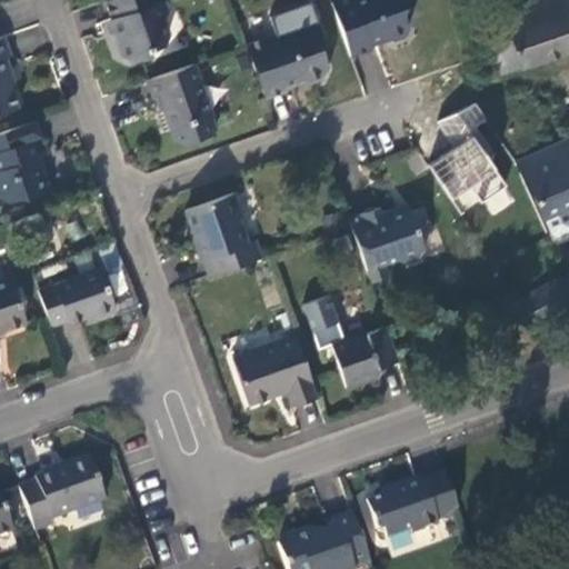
[(155,0),(110,0),(106,2),(112,23),(118,21),(120,29),(116,31),(125,57),(137,60),(152,56),(151,49),(167,43),(169,37),(165,22),(169,11),(165,0),(157,3),(155,0)]
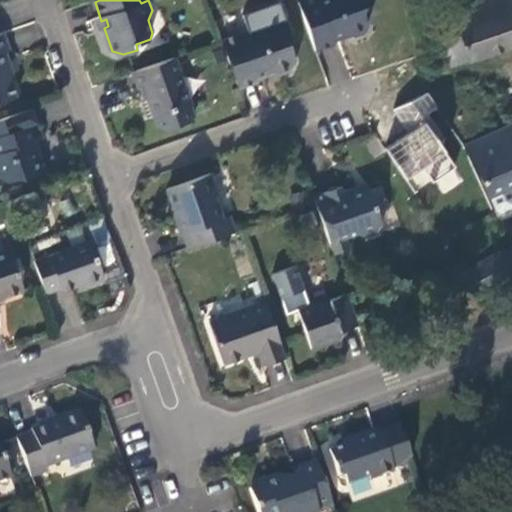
[(303,0),(299,2),(316,50),(336,42),(334,36),(345,32),(353,35),(362,32),(365,25),(361,12),(364,5),(362,0),(303,0)]
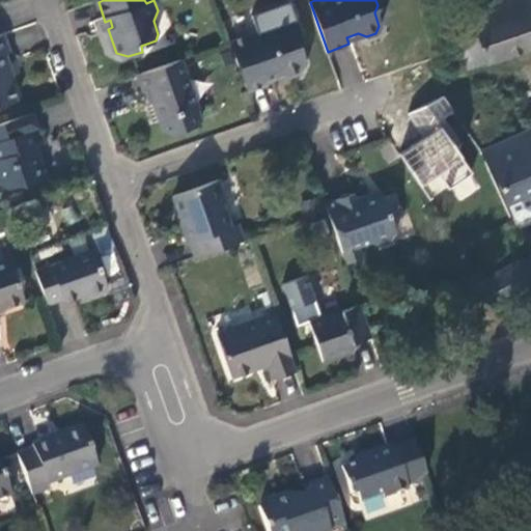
[(530,7),(528,0),(493,0),(470,7),(487,61),(530,47),(530,7)]
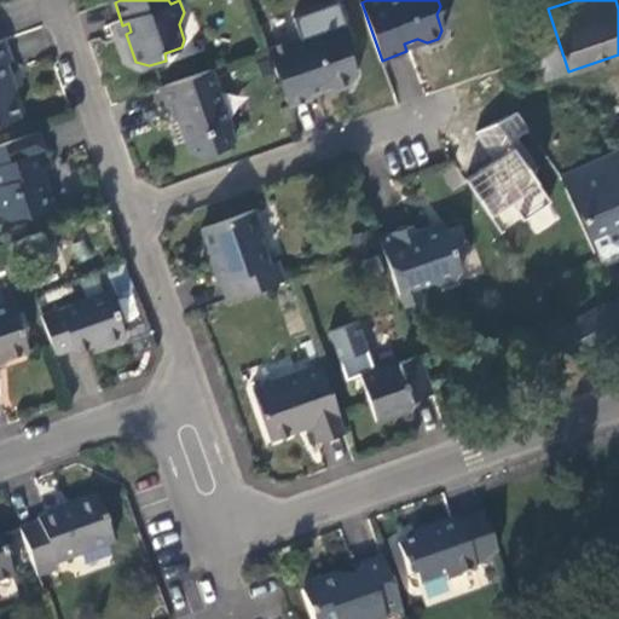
[(270,50),(289,106),(312,98),(310,93),(325,88),(335,90),(356,84),(359,74),(351,51),(356,44),(347,23),(270,50)]
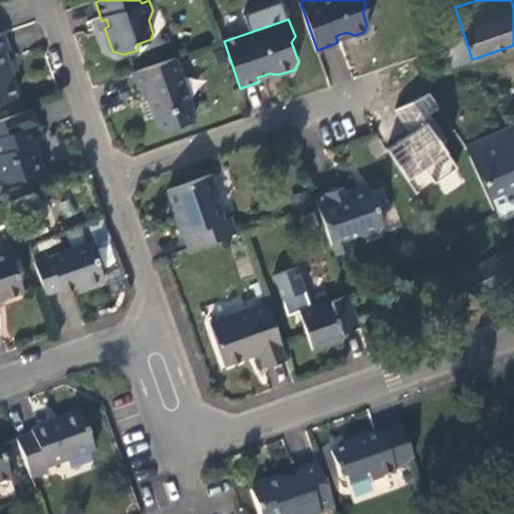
[(11,49),(6,33),(0,34),(0,103),(18,97),(9,71),(11,62),(7,51),(11,49)]
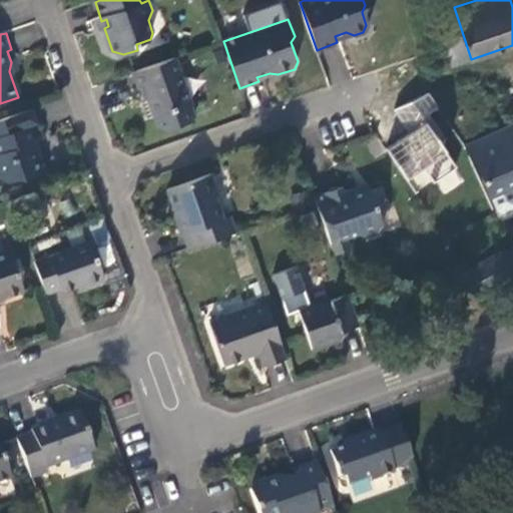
[(193,104),(177,57),(134,72),(139,88),(144,87),(155,118),(156,117),(193,104)]
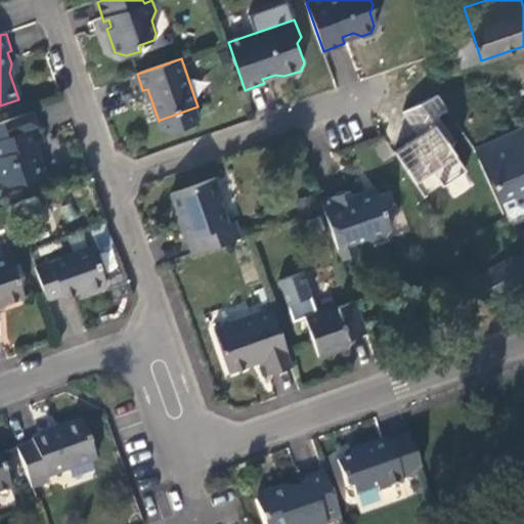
[(394,150),(423,199),(445,185),(452,198),(474,185),(435,120),(449,112),(438,92),(402,114),(417,137),(394,150)]
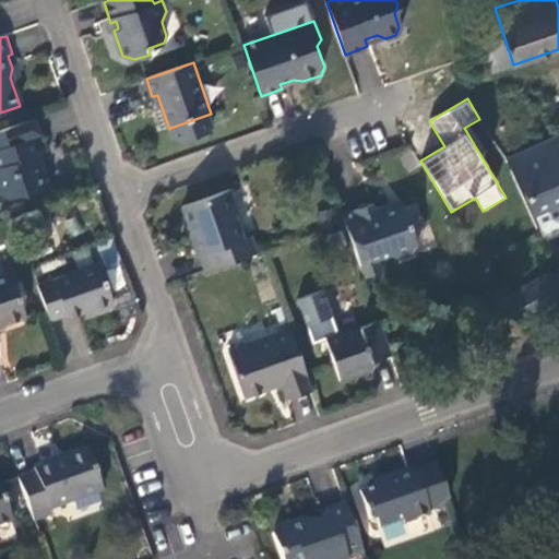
[(211,114),(170,128),(175,140),(180,142),(212,131),(214,126),(211,114)]
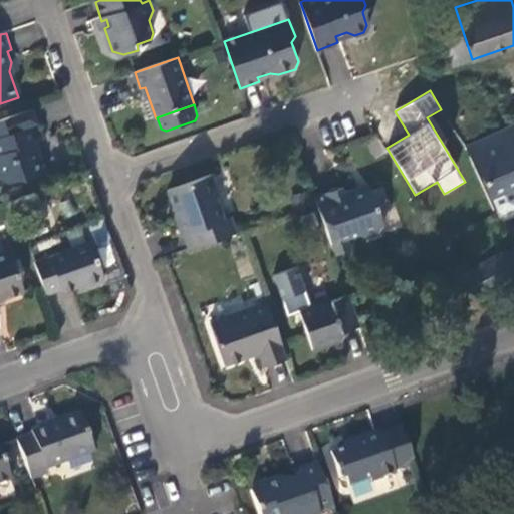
[(31,124),(27,110),(0,118),(0,178),(6,182),(19,177),(25,180),(47,172),(42,154),(36,156),(32,143),(40,141),(35,124),(31,124)]
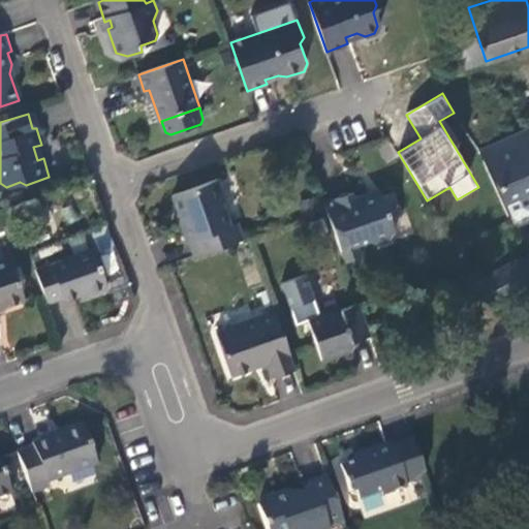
[(528,130),(481,152),(508,215),(528,207),(528,199),(527,195),(528,193),(528,130)]
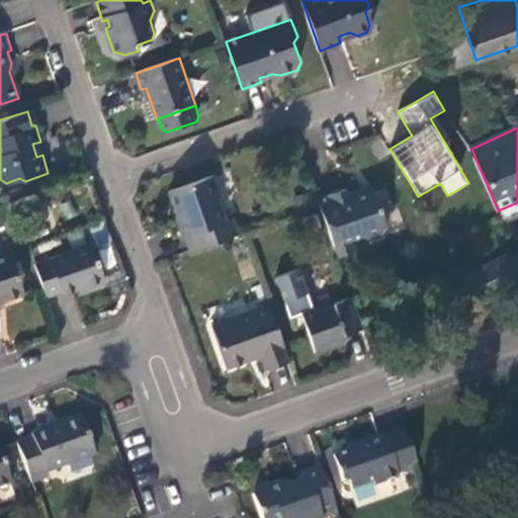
[(187,237),(192,251),(240,235),(234,219),(226,222),(220,203),(221,197),(213,176),(171,192),(180,219),(176,220),(182,238),(187,237)]
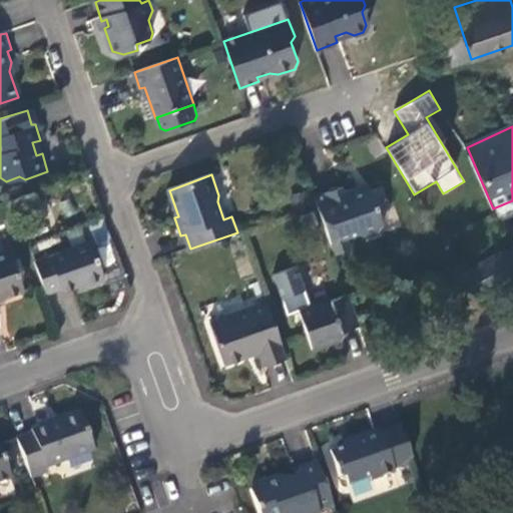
[(369,183),(357,187),(359,195),(371,190),(369,183)]
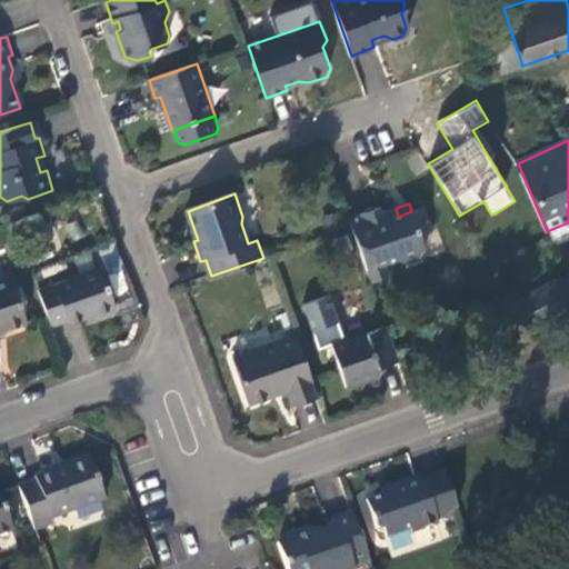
[(381,208),(349,218),(351,227),(371,282),(390,275),(386,262),(398,258),(407,261),(418,257),(421,251),(425,249),(419,235),(432,230),(423,208),(411,211),(398,217),(396,208),(382,212),(381,208)]
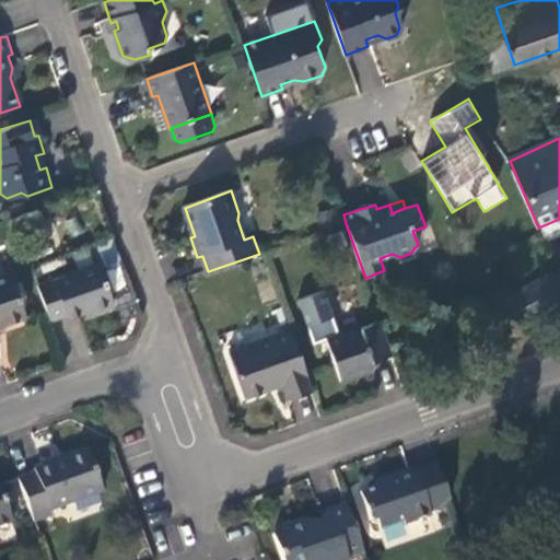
[(37,283),(50,322),(67,315),(70,318),(94,310),(96,314),(116,305),(101,261),(37,283)]
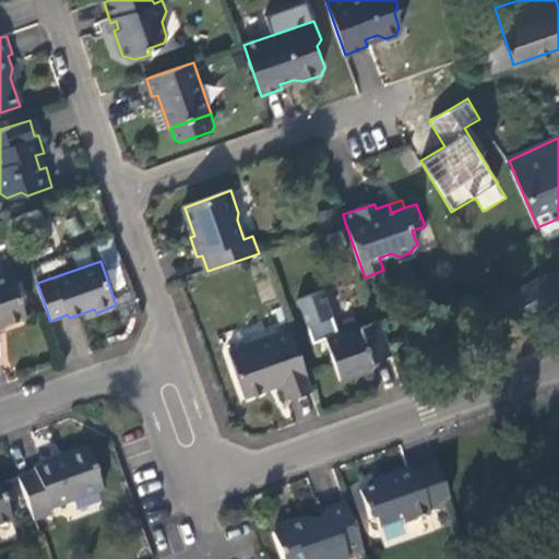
[(0,274),(0,324),(25,316),(10,271),(0,274)]
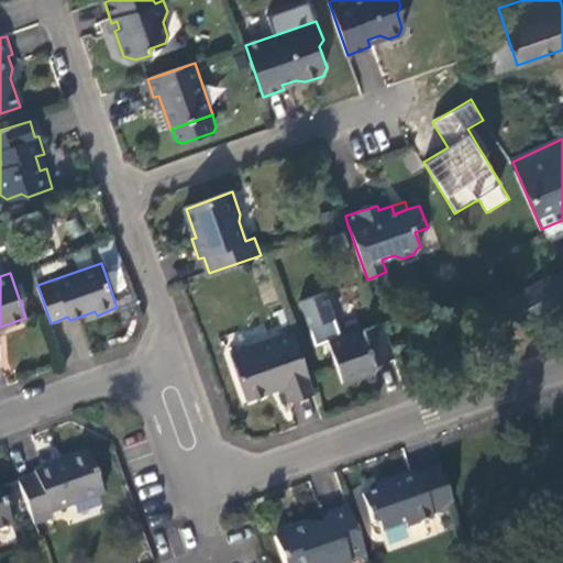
[(558,293),(562,288),(562,284),(558,274),(549,278),(558,293)]
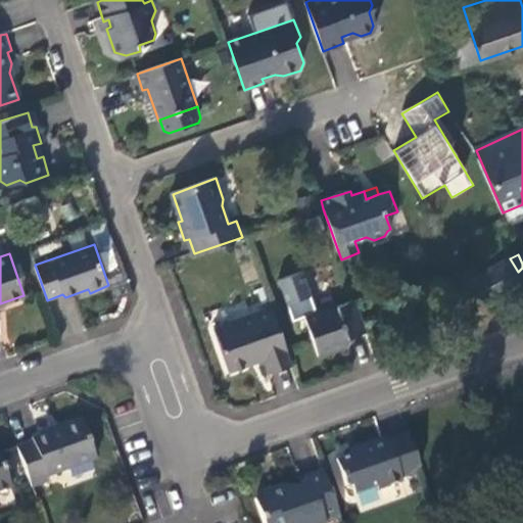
[(348,337),(367,331),(361,314),(355,299),(338,305),(335,303),(316,311),(302,273),(279,280),(293,322),(305,318),(319,358),(336,351),(335,347),(349,342),(348,337)]
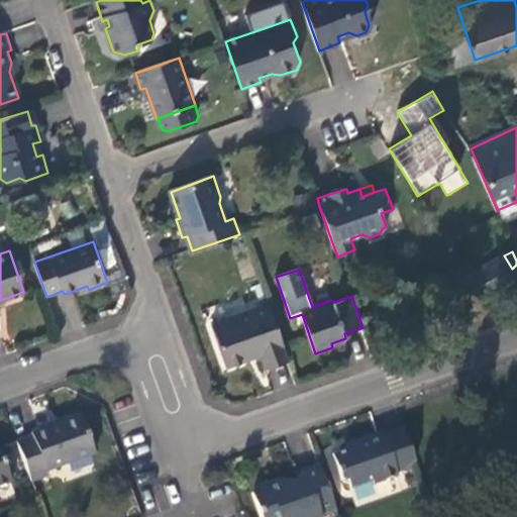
[(265,372),(289,362),(269,306),(214,325),(213,327),(227,369),(247,360),(247,357),(259,354),(265,372)]
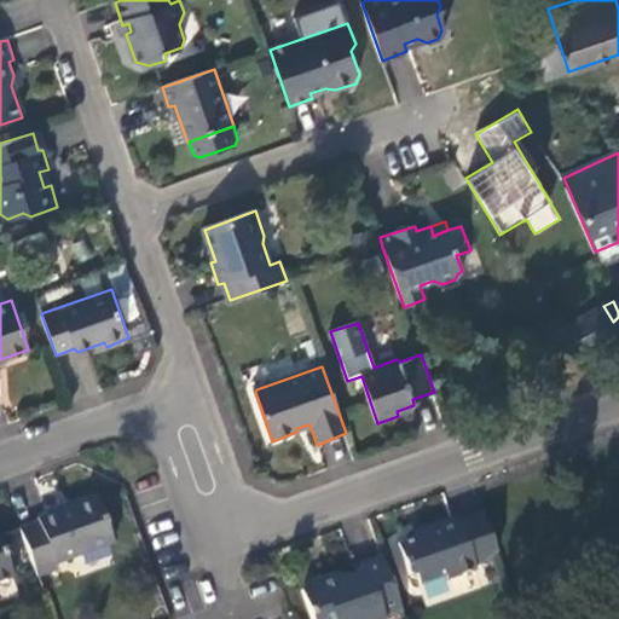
[(39,522),(23,528),(38,579),(58,572),(56,566),(114,544),(97,498),(39,519),(39,522)]
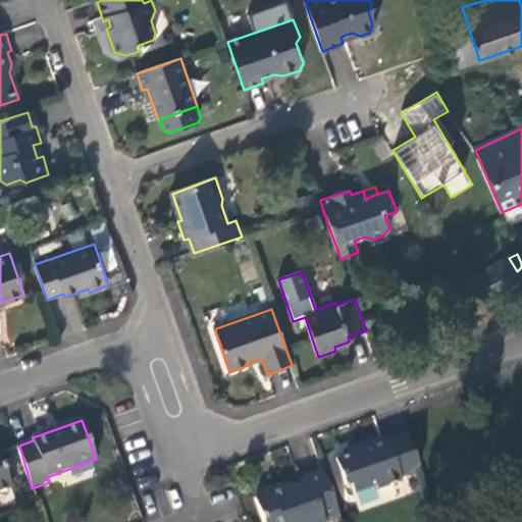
[(418,465),(407,432),(385,439),(385,435),(347,451),(347,454),(333,458),(343,483),(349,485),(352,492),(373,484),(375,490),(400,481),(399,478),(408,474),(418,465)]
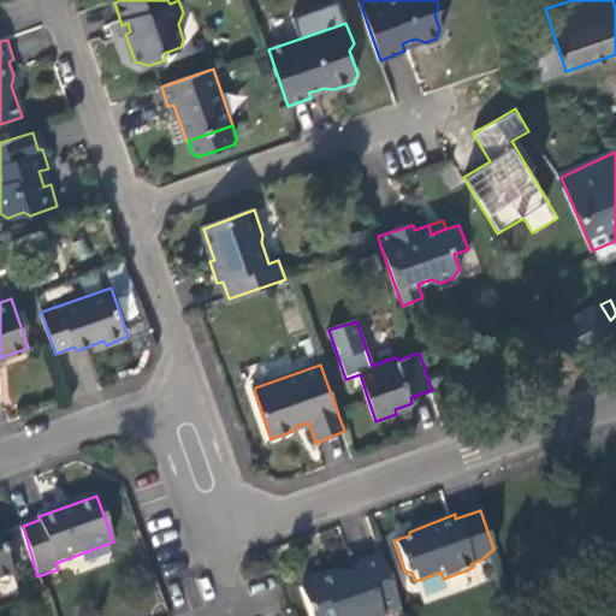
[(0,535),(0,581),(15,576),(0,535)]
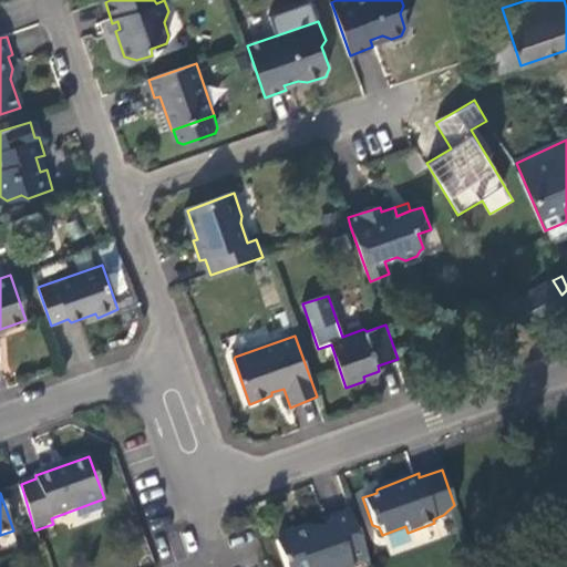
[(368,559),(349,508),(327,516),(329,523),(308,532),(294,536),(291,531),(278,535),(275,542),(284,566),(351,566),(352,565),(368,559)]
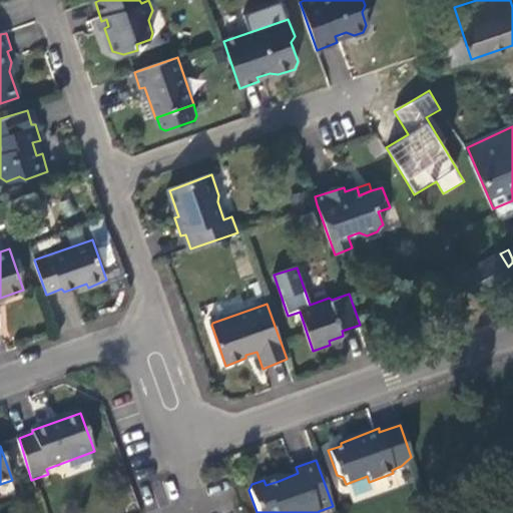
[(276,475),(264,480),(266,485),(279,481),(276,475)]
